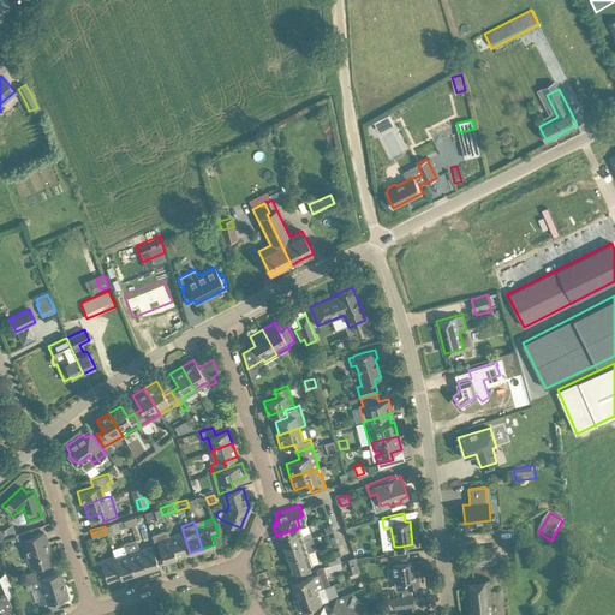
[(280,548),(284,547),(311,537),(310,532),(303,535),(299,527),(276,536),(280,548)]
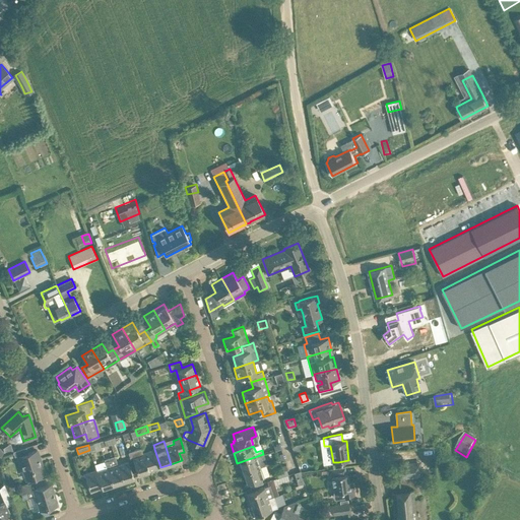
[(142,453),(142,452),(141,448),(128,452),(131,462),(134,462),(138,474),(148,471),(143,453),(142,453)]
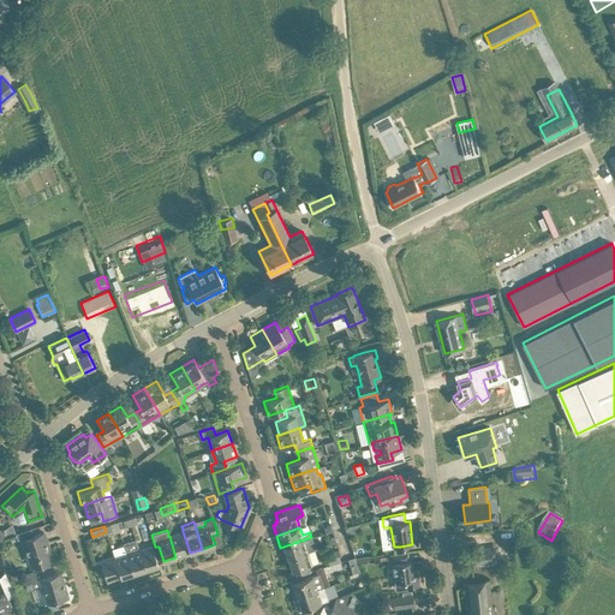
[(183,530),(168,535),(168,536),(169,536),(175,557),(190,553),(183,531),(183,530)]
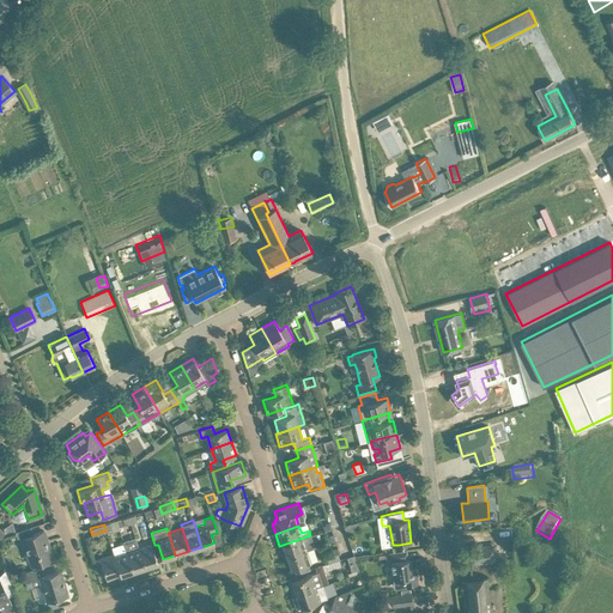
[(46,541),(47,541),(43,530),(20,538),(24,546),(25,546),(31,565),(32,569),(41,566),(40,563),(52,558),(46,541)]
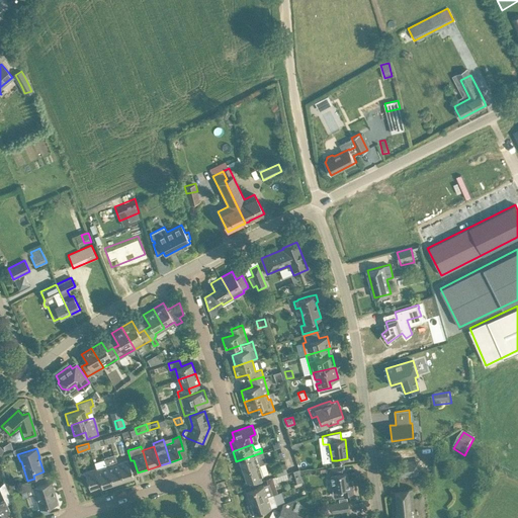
[(243,470),(259,464),(266,462),(262,452),(239,460),(243,470)]
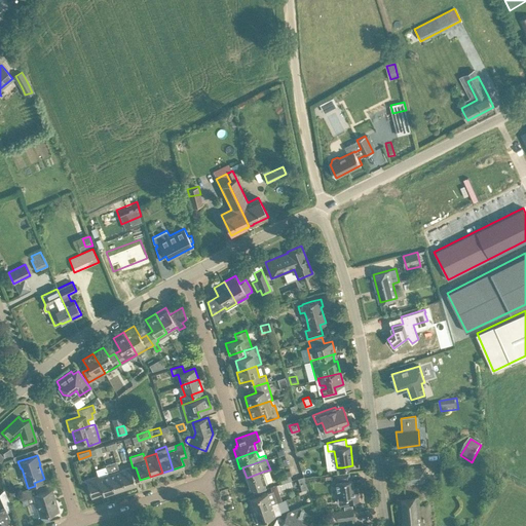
[(106,466),(108,474),(114,490),(124,487),(119,470),(118,467),(111,470),(109,465),(106,466)]
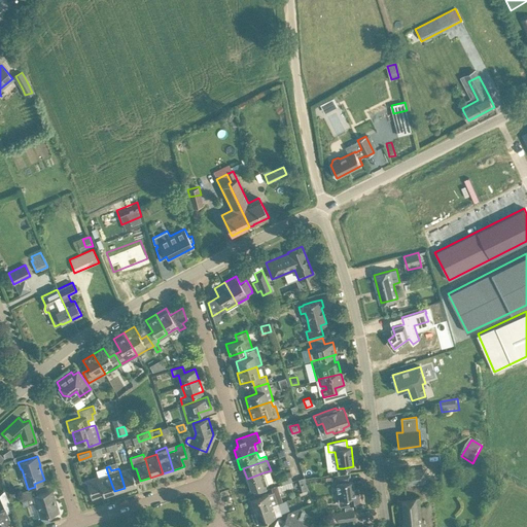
[(130,467),(119,470),(125,488),(136,484),(130,467)]
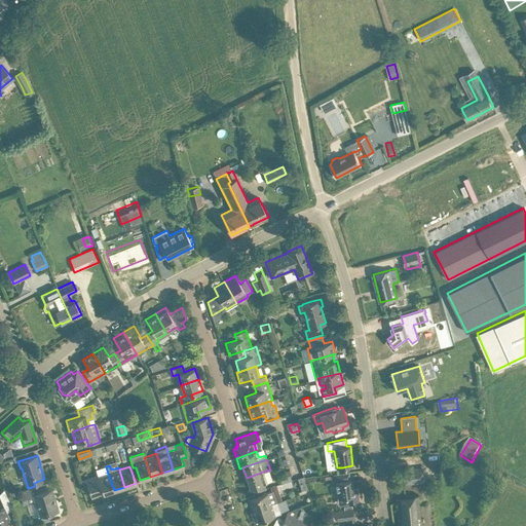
[(397,471),(399,484),(408,483),(421,482),(420,468),(407,470),(397,471)]
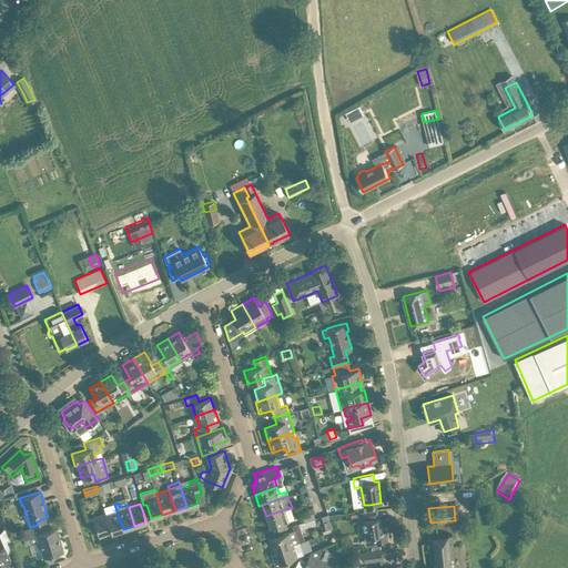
[(284,509),(266,516),(271,527),(272,527),(273,531),(286,527),(285,523),(288,521),(284,509)]
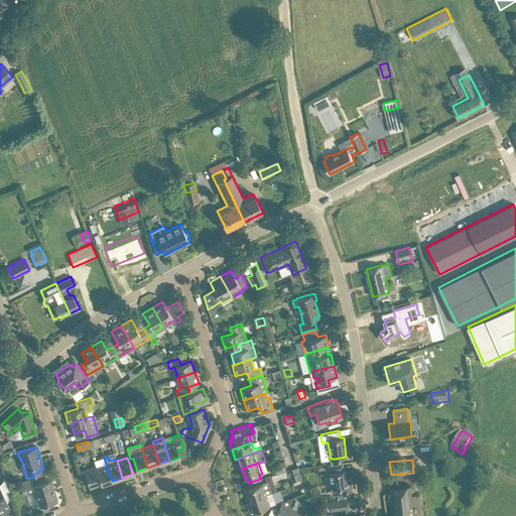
[(106,465),(96,468),(101,484),(112,481),(106,465)]
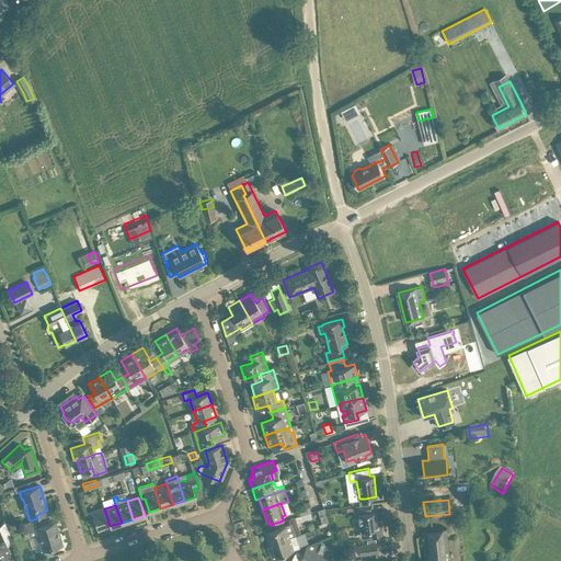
[(346,511),(354,510),(355,517),(358,516),(361,530),(369,529),(369,536),(371,536),(382,534),(380,521),(376,521),(375,511),(368,512),(367,505),(356,506),(353,506),(353,507),(346,508),(346,511)]
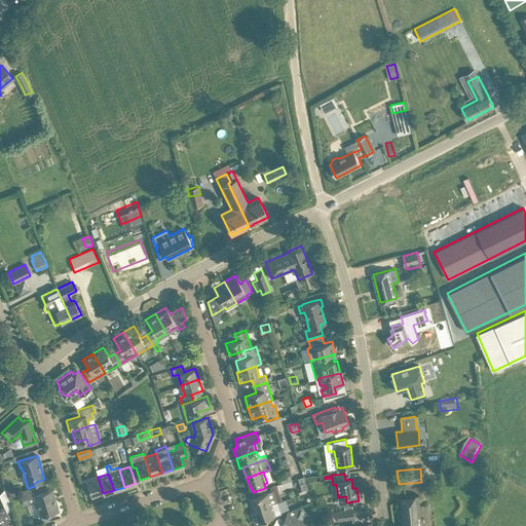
[(98,477),(98,475),(82,480),(86,494),(90,493),(91,497),(103,493),(98,477)]
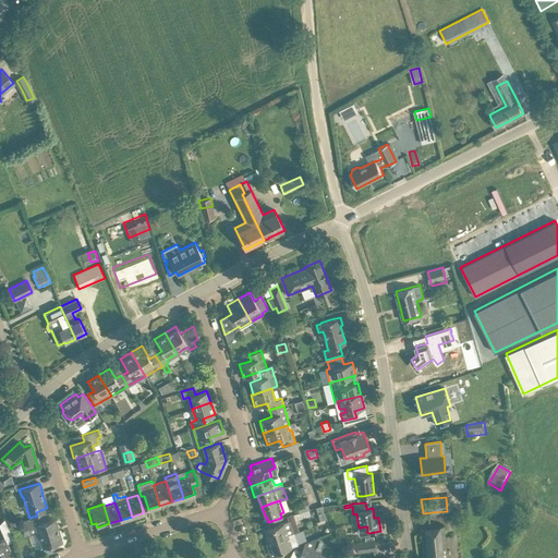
[(316,521),(317,524),(327,521),(323,505),(315,507),(319,520),(316,521)]
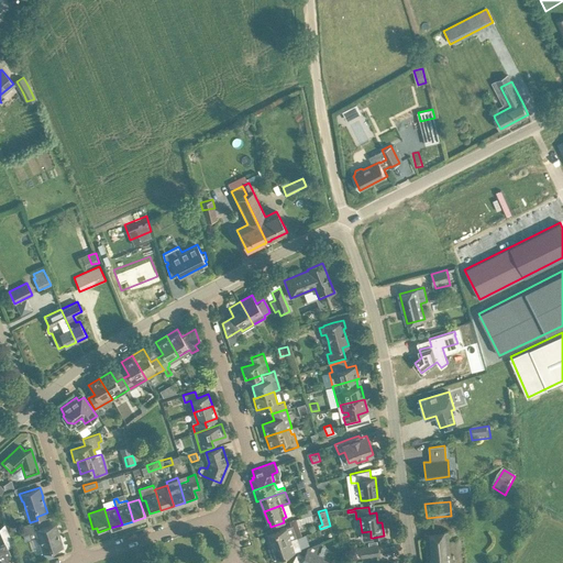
[(11,521),(4,522),(8,530),(15,528),(13,522),(11,521)]
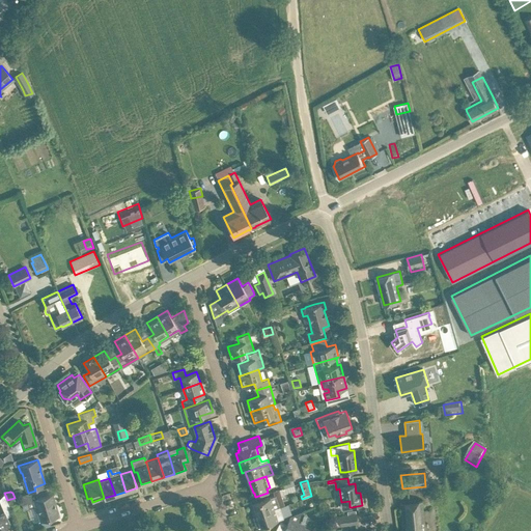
[(4,494),(0,497),(0,501),(2,508),(9,505),(4,494)]
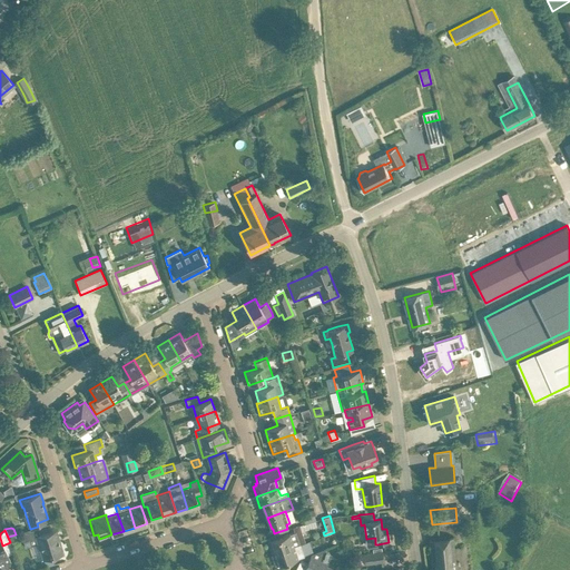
[(31,539),(29,540),(30,546),(31,546),(36,560),(43,558),(43,559),(46,567),(53,564),(51,556),(61,553),(57,539),(59,539),(56,530),(40,536),(30,538),(31,539)]
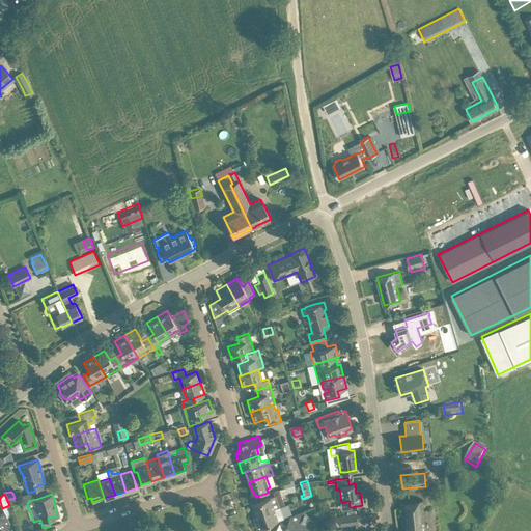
[(18,497),(20,503),(22,504),(27,503),(29,502),(28,501),(26,495),(18,497)]
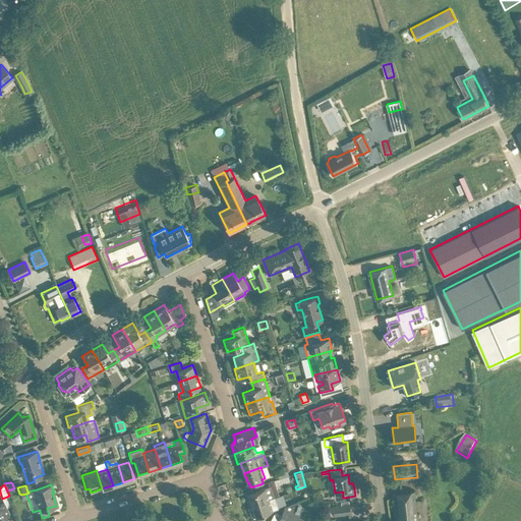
[(245,495),(249,506),(274,497),(270,485),(245,495)]
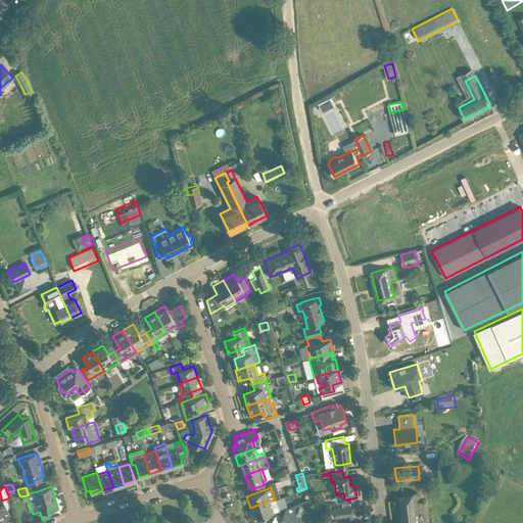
[(405,493),(394,494),(395,509),(396,522),(418,522),(417,503),(416,492),(405,493)]
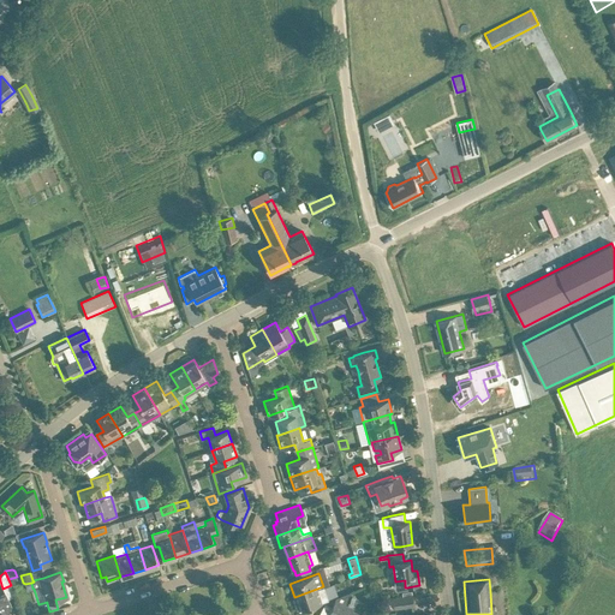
[(323,586),(294,597),(298,610),(328,599),(323,586)]
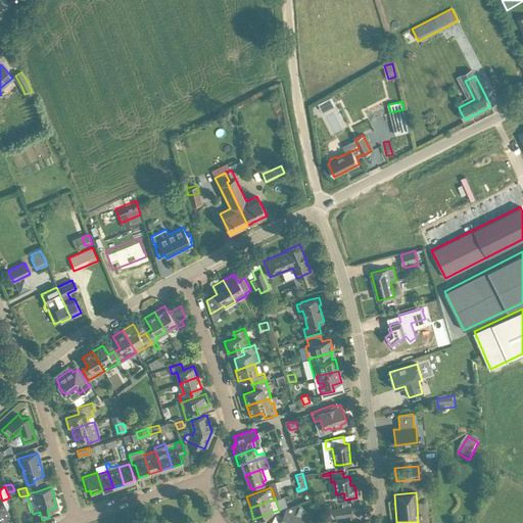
[(0,522),(8,522),(3,520),(5,517),(9,516),(5,506),(0,508),(0,522)]
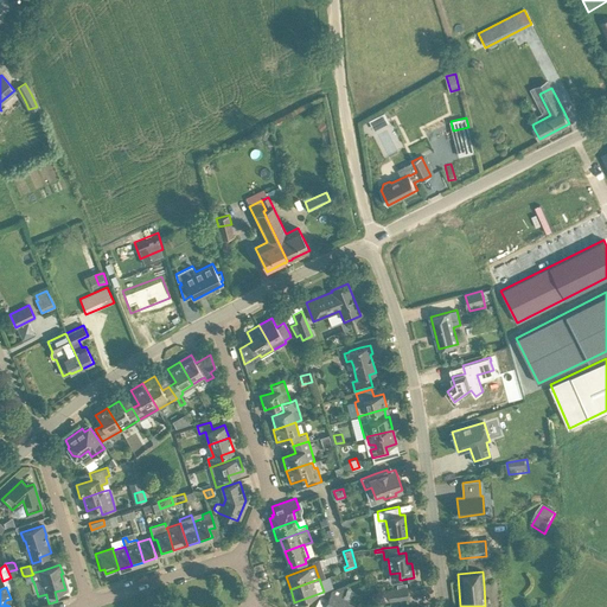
[(407,588),(387,590),(388,600),(408,598),(407,588)]
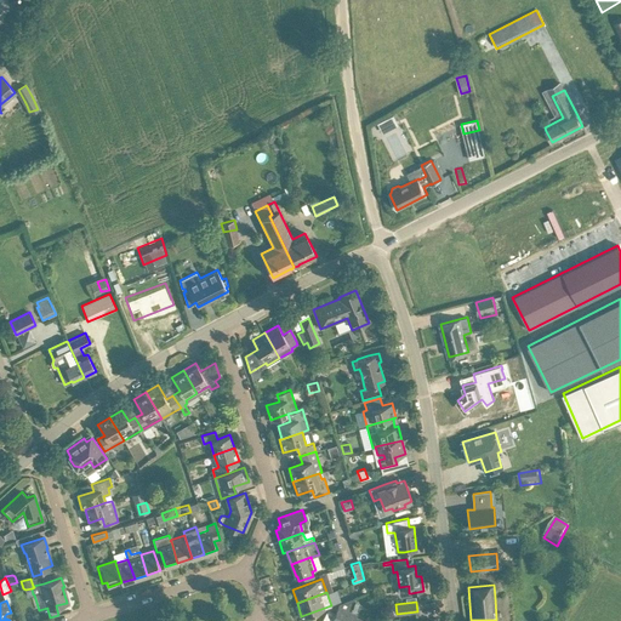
[(351,610),(339,605),(335,613),(330,620),(364,620),(348,614),(351,610)]
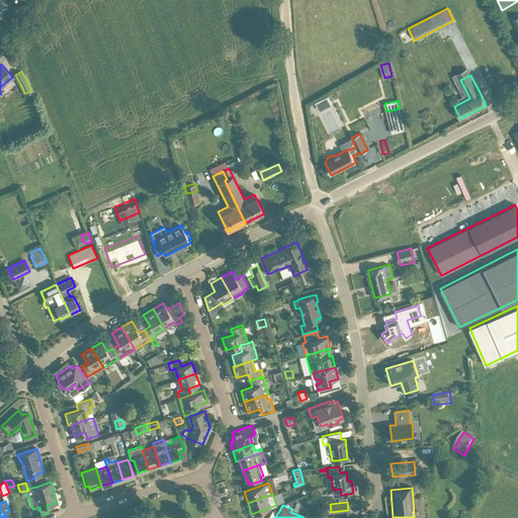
[(275,517),(279,511),(273,509),(268,517),(275,517)]
